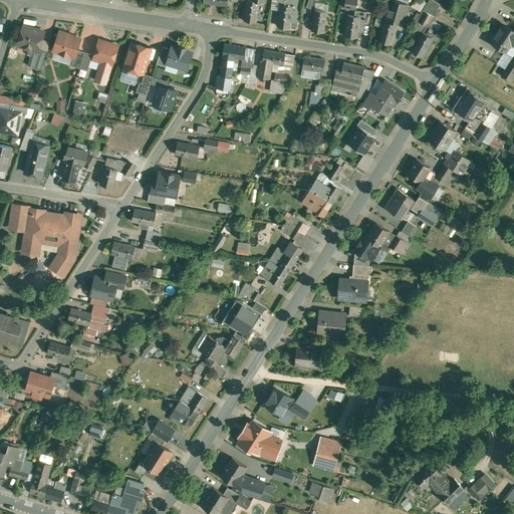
[(251,0),(248,0),(247,0),(244,21),(256,22),(259,3),(265,3),(265,0),(251,0)]
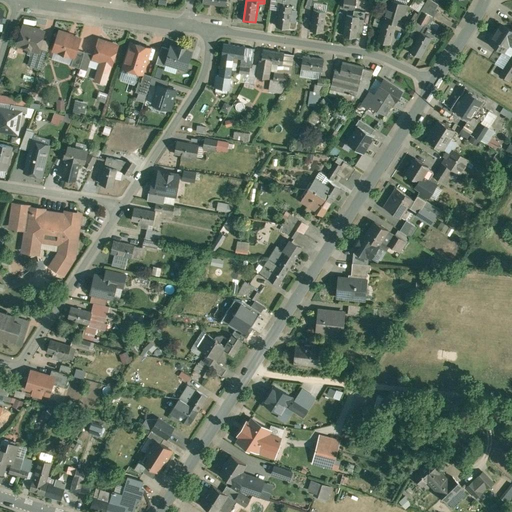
[(279,0),(279,1),(280,2),(277,26),(289,28),(290,21),(295,22),(296,12),(292,11),(292,7),(294,7),(295,0),(279,0)]
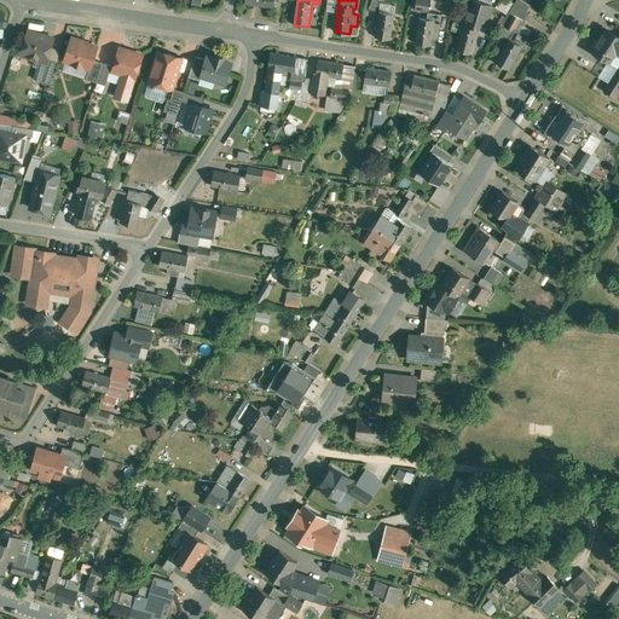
[(380,0),(371,0),(369,9),(376,11),(380,0)]
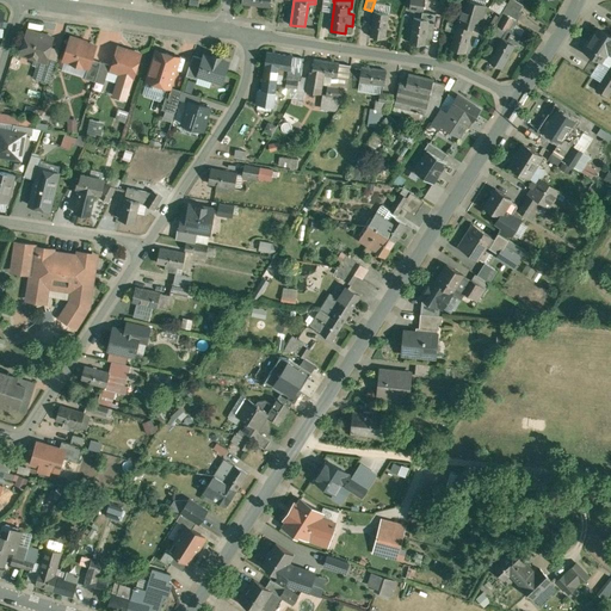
[(425,0),(411,0),(411,10),(424,11),(425,0)]
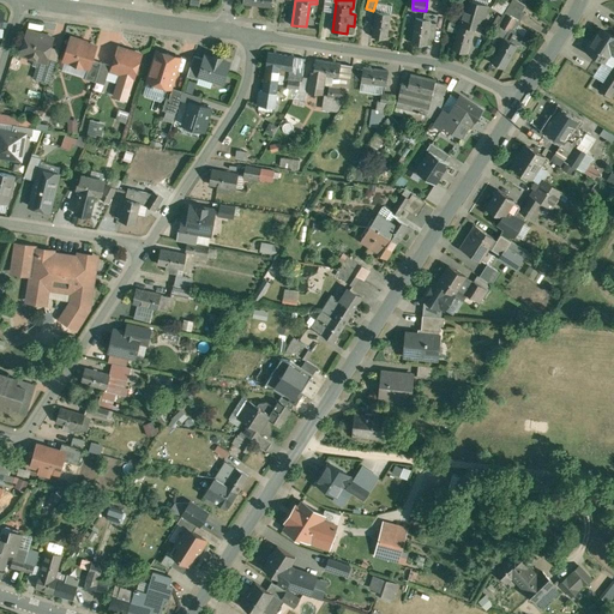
[(470,1),(468,0),(461,25),(475,29),(476,23),(482,24),(487,6),(470,1)]
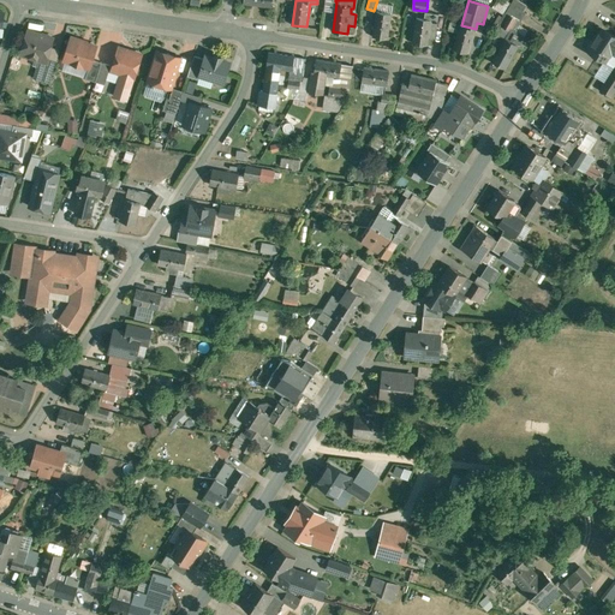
[(512,4),(506,0),(496,0),(493,7),(505,15),(511,5),(512,4)]
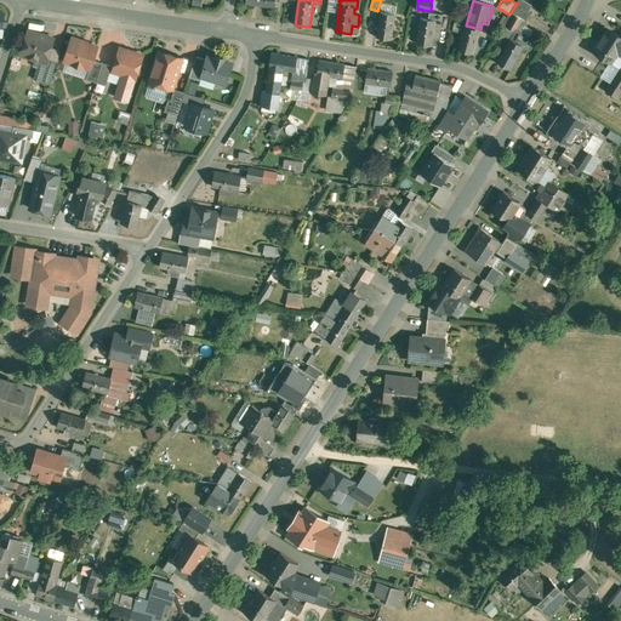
[(516,5),(510,16),(510,15),(503,23),(503,24),(516,30),(520,33),(527,22),(531,13),(529,12),(516,5)]
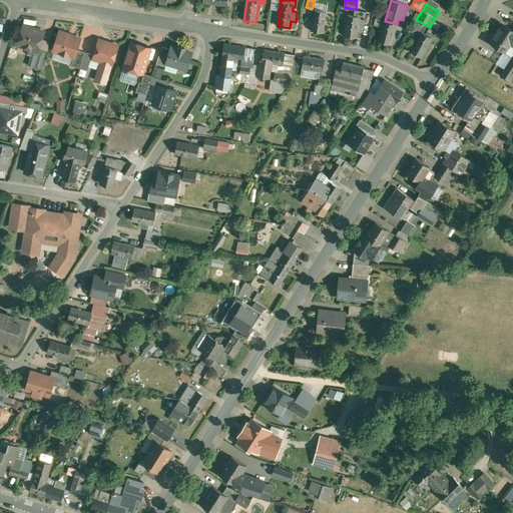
[(327,12),(315,10),(312,31),(324,33),(327,12)]
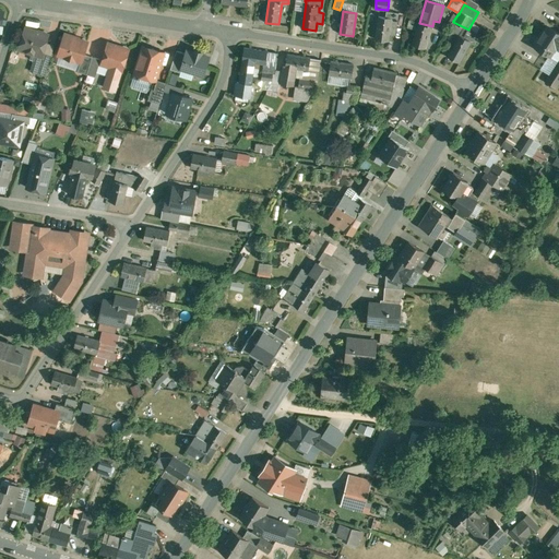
[(390,19),(379,16),(376,39),(389,42),(390,34),(396,35),(400,13),(391,12),(390,19)]
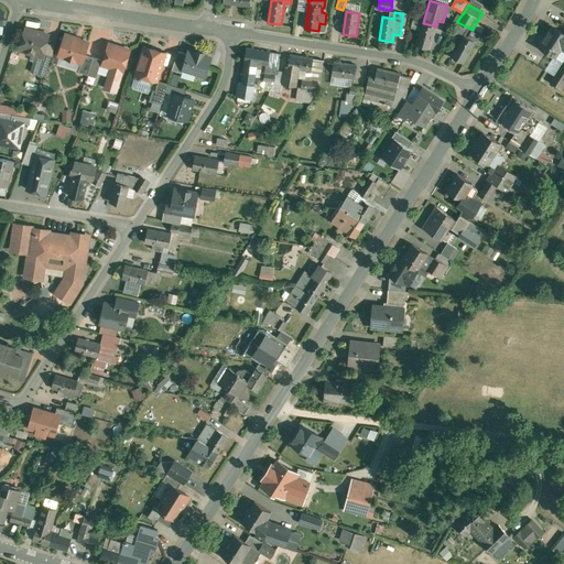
[(463,35),(452,56),(464,63),(478,38),(479,38),(480,38),(480,36),(479,35),(480,34),(473,30),(468,28),(457,22),(453,30),(463,35)]
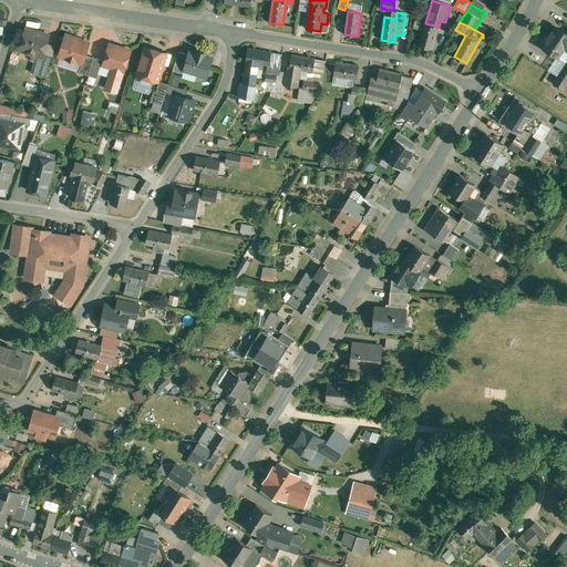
[(425,23),(419,45),(432,50),(439,27),(425,23)]
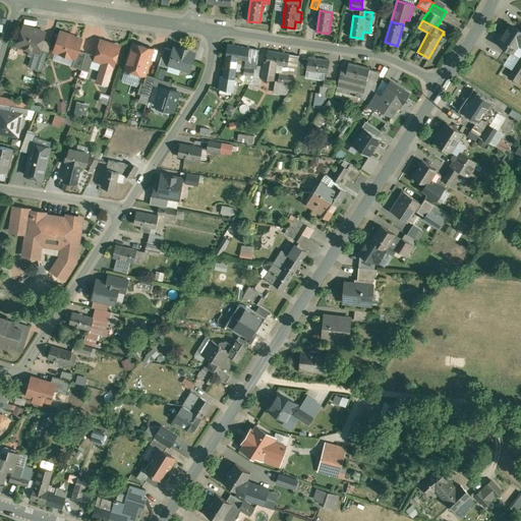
[(520,31),(511,24),(499,43),(513,52),(520,57),(520,55),(520,31)]
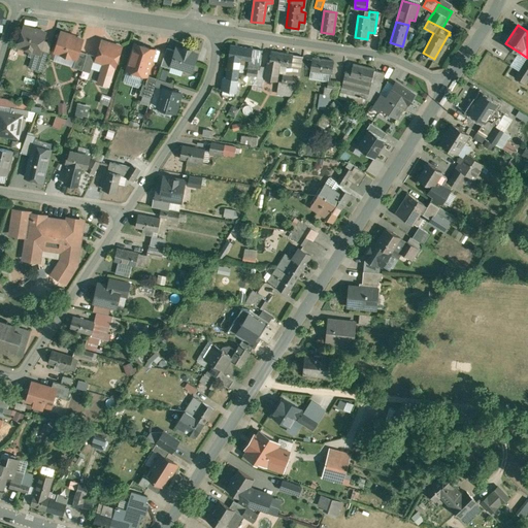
[(45,33),(25,26),(22,36),(20,36),(19,40),(20,42),(19,46),(36,52),(39,53),(40,50),(45,33)]
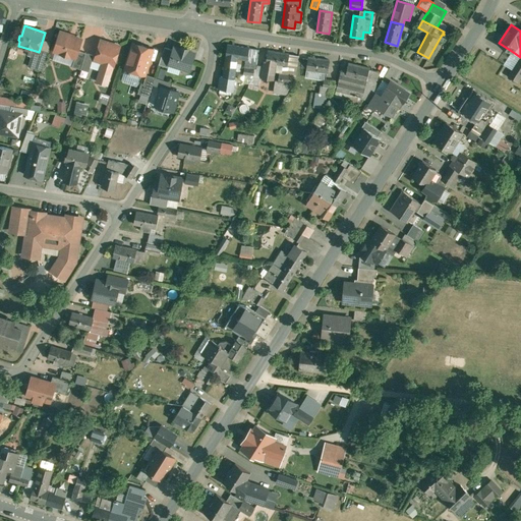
[(81,40),(70,36),(70,35),(62,32),(59,39),(57,40),(56,43),(57,46),(56,51),(63,53),(64,56),(67,57),(69,55),(75,57),(76,57),(78,50),(81,40)]
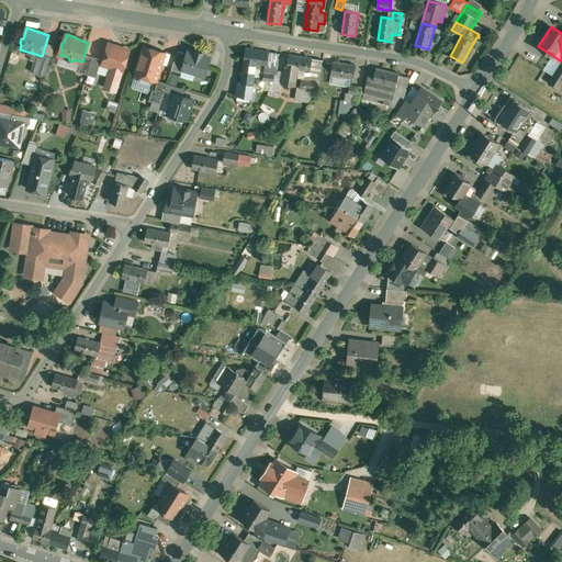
[(130,49),(109,43),(102,64),(111,67),(123,70),(130,49)]
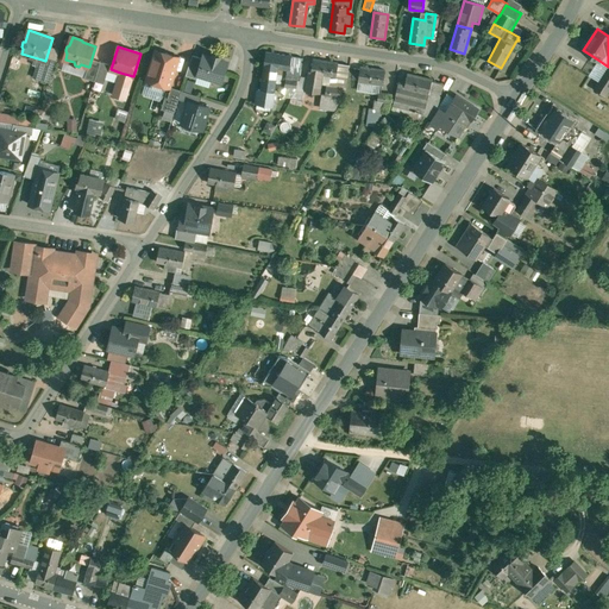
[(179,57),(156,50),(148,80),(149,81),(150,83),(151,83),(156,86),(159,85),(169,87),(170,87),(179,57)]
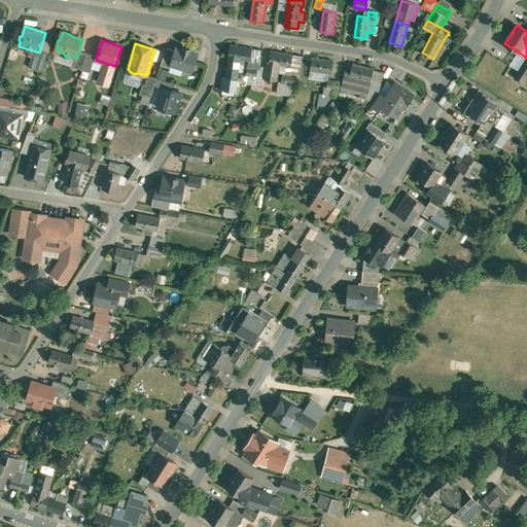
[(253,48),(231,45),(229,58),(245,60),(249,61),(251,61),(253,48)]
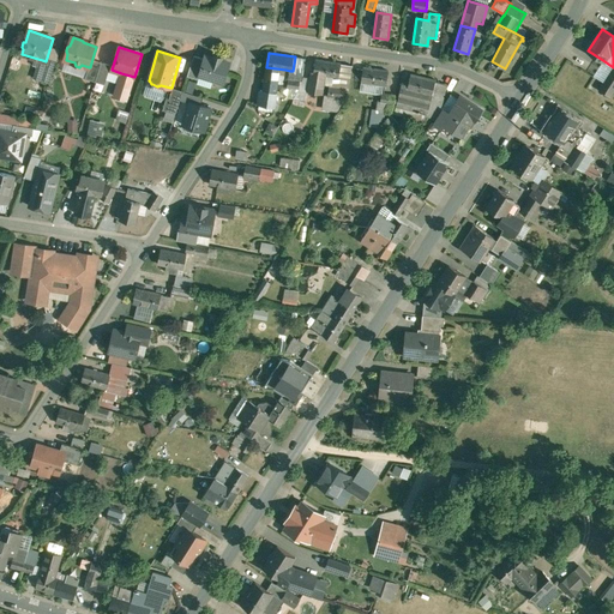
[(204,59),(194,55),(187,76),(198,79),(199,76),(204,59)]
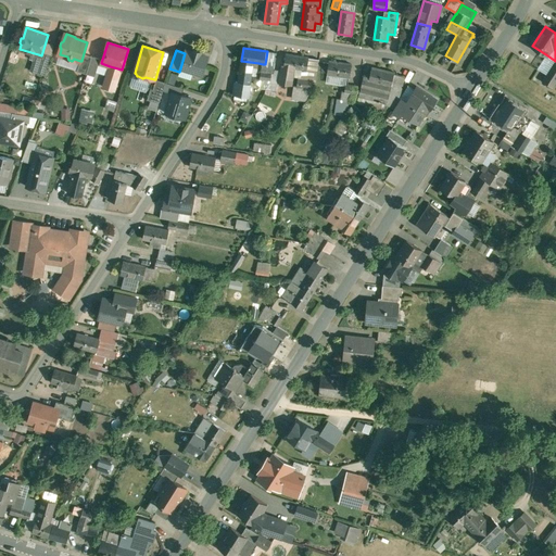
[(201,52),(194,50),(193,52),(186,50),(185,53),(180,68),(202,75),(209,57),(201,54),(201,52)]
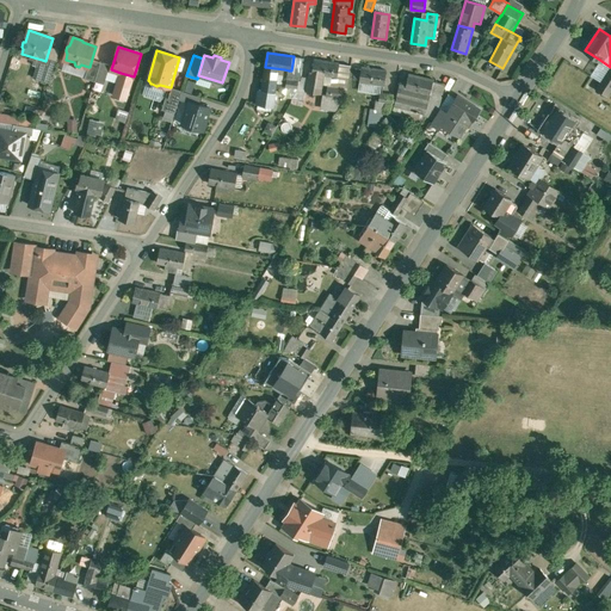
[(306,57),(294,56),(291,71),(289,71),(288,79),(300,81),(302,81),(306,57)]
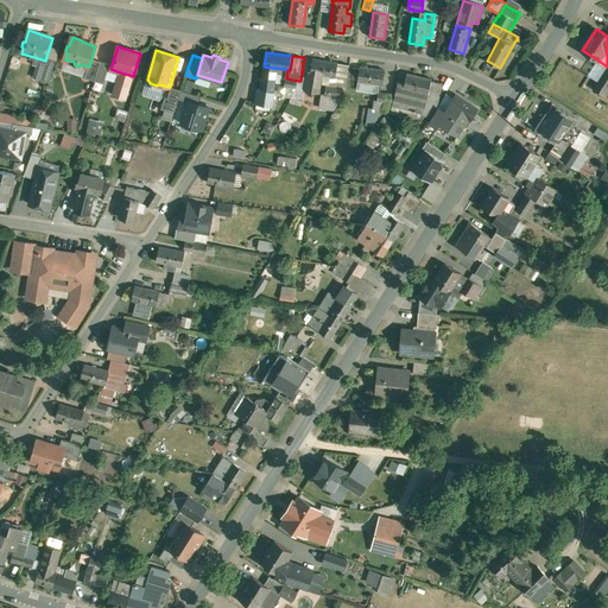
[(45,61),(42,59),(37,78),(50,82),(56,59),(46,57),(45,61)]
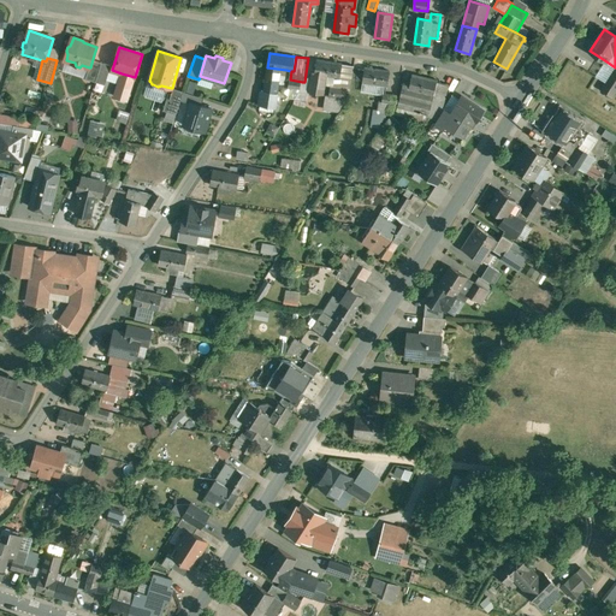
[(102,63),(93,59),(90,67),(89,67),(86,78),(95,82),(102,63)]
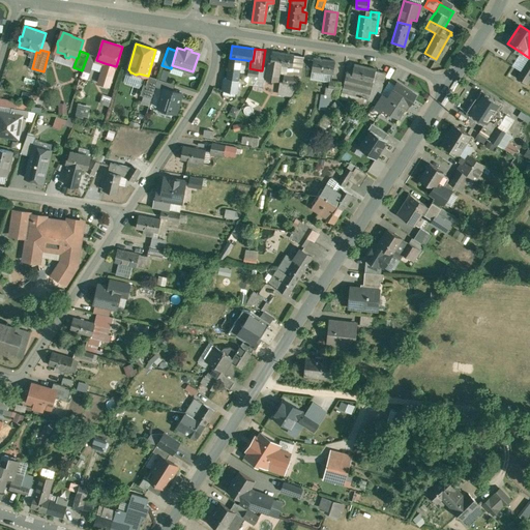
[(294,55),(272,52),(271,64),(269,64),(267,79),(280,81),(281,70),(288,71),(288,67),(293,67),(294,55)]
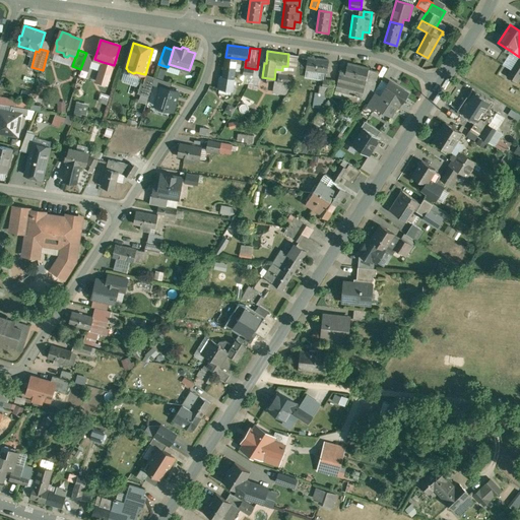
[(94,55),(86,53),(80,69),(88,71),(94,55)]
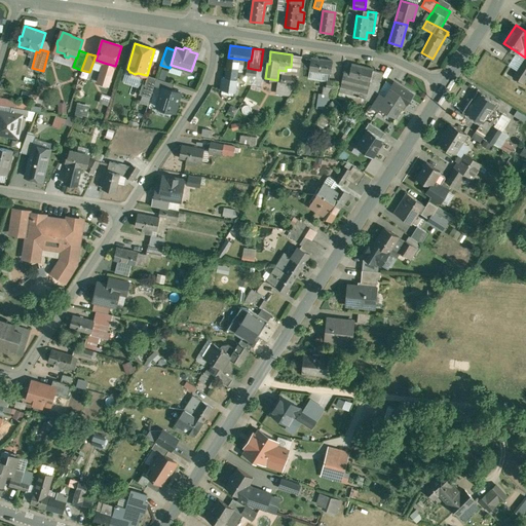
[(303,57),(292,54),(291,67),(286,67),(286,71),(285,74),(297,76),(297,79),(300,79),(303,57)]
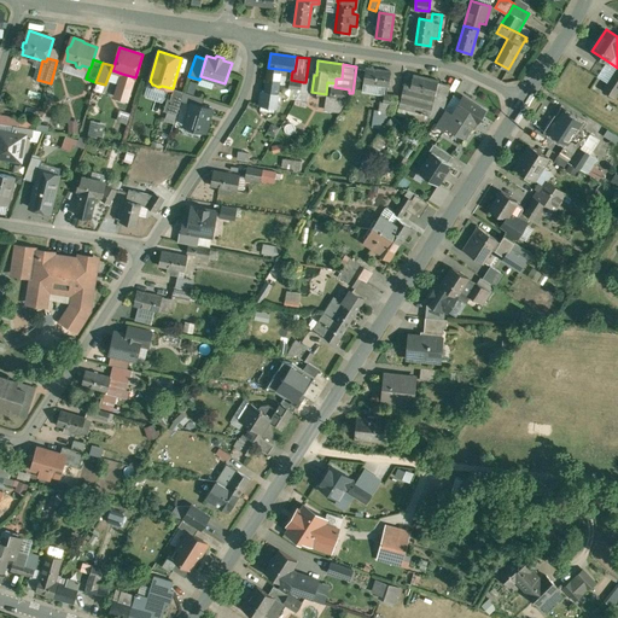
[(287,70),(268,68),(264,92),(263,91),(261,106),(277,109),(281,75),(286,76),(287,70)]
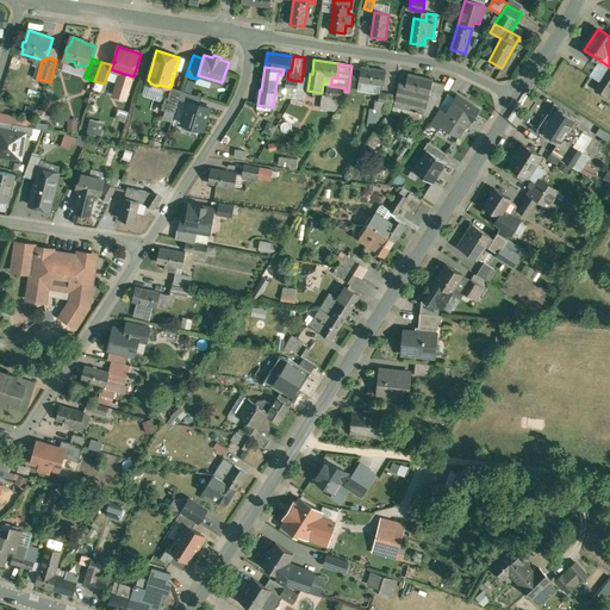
[(386,72),(362,67),(361,70),(355,69),(354,79),(360,80),(360,82),(384,86),(386,72)]
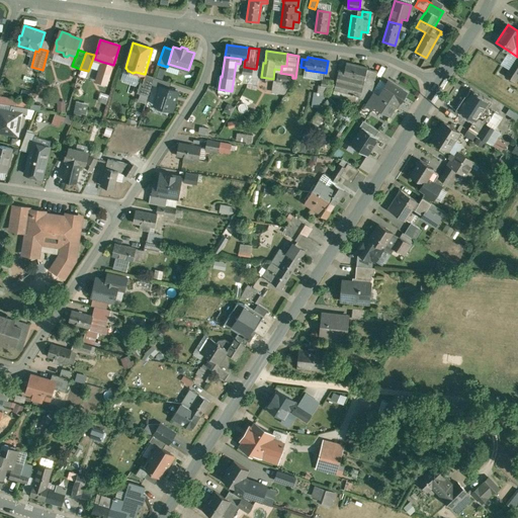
[(113,65),(102,62),(96,80),(107,84),(113,65)]
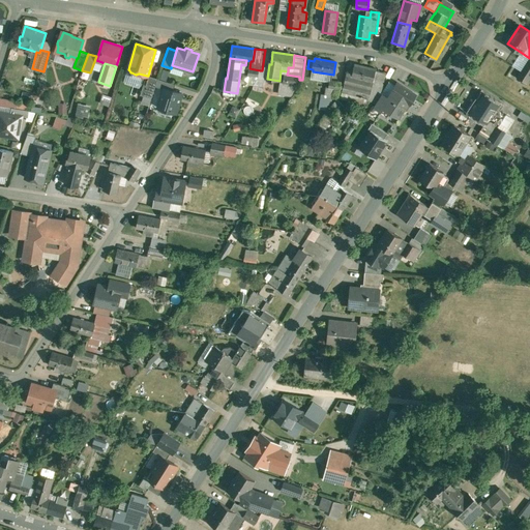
[(529,79),(529,66),(526,64),(518,77),(528,83),(529,79)]
